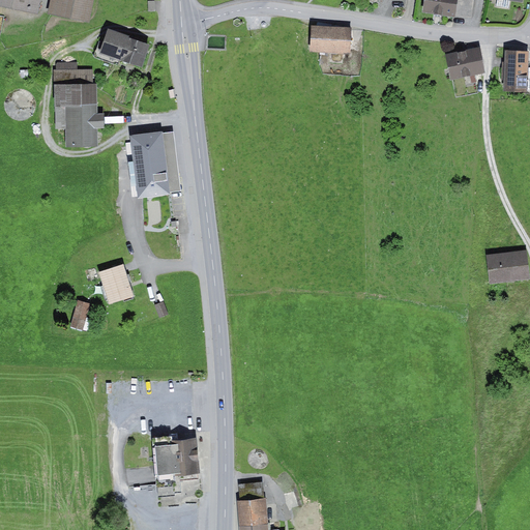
[(0,0),(0,4),(37,12),(39,0),(0,0)]
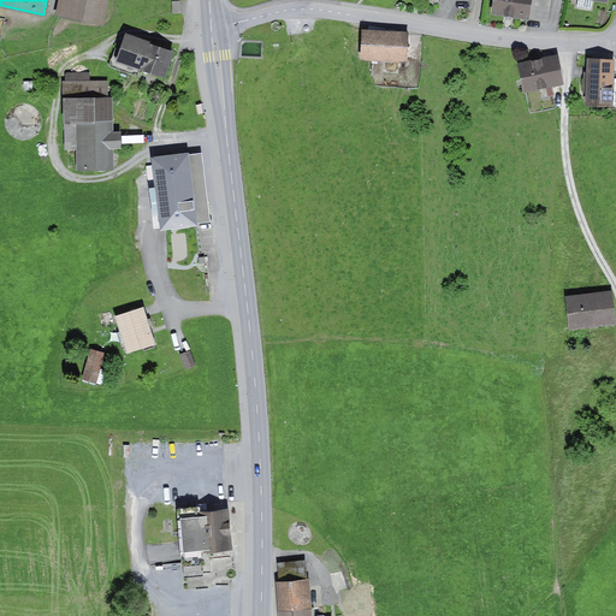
[(108,0),(58,0),(55,15),(105,25),(108,0)]
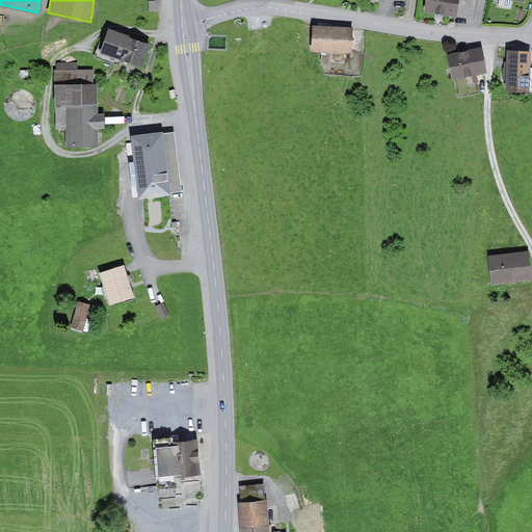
[(459,0),(425,0),(424,11),(457,17),(457,16),(459,0)]
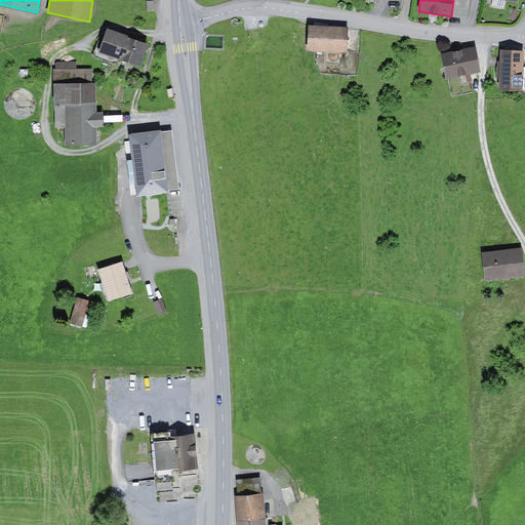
[(470,0),(453,0),(451,15),(467,17),(470,0)]
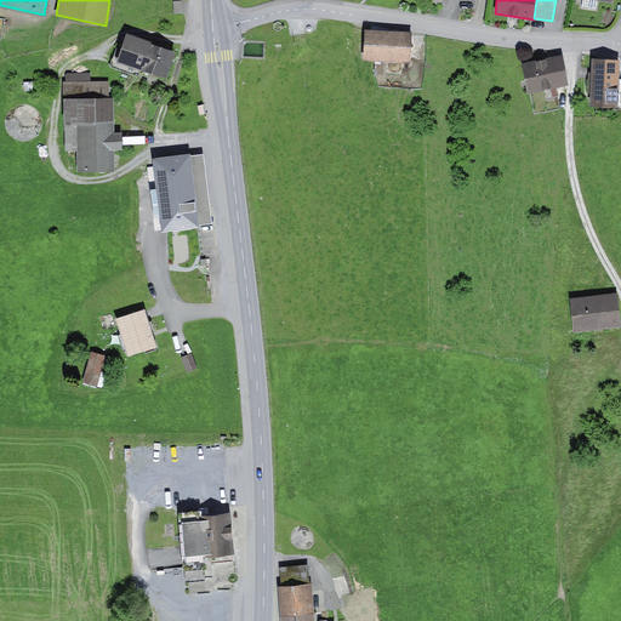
[(412,32),(365,29),(363,60),(411,63),(412,32)]
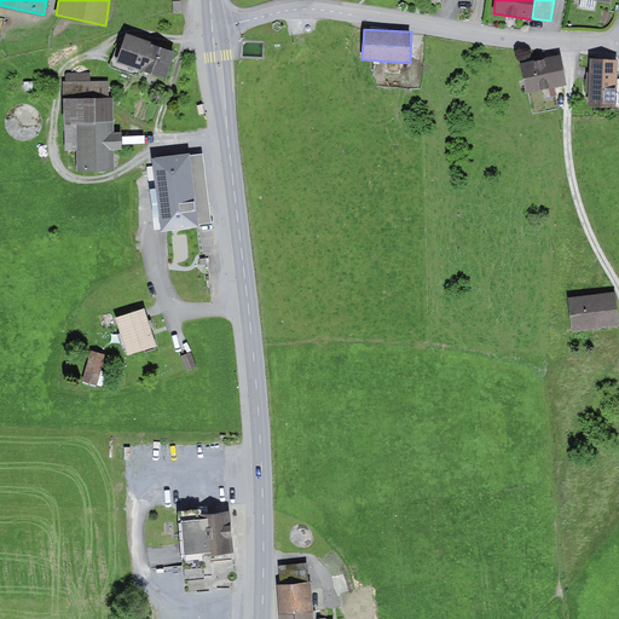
[(143,70),(151,44),(152,41),(127,33),(121,48),(116,46),(109,67),(138,76),(140,69),(143,70)]
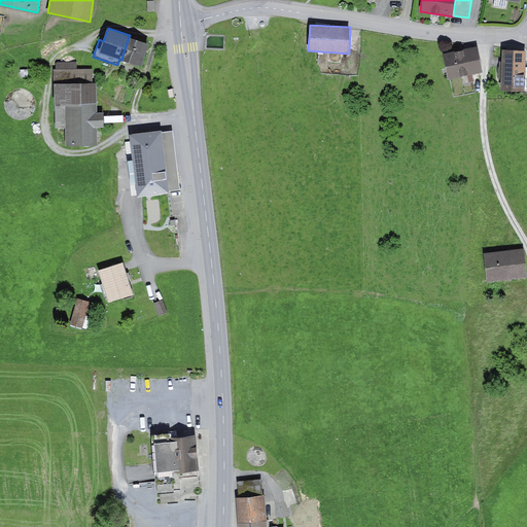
[(149,44),(129,37),(121,60),(142,67),(149,44)]
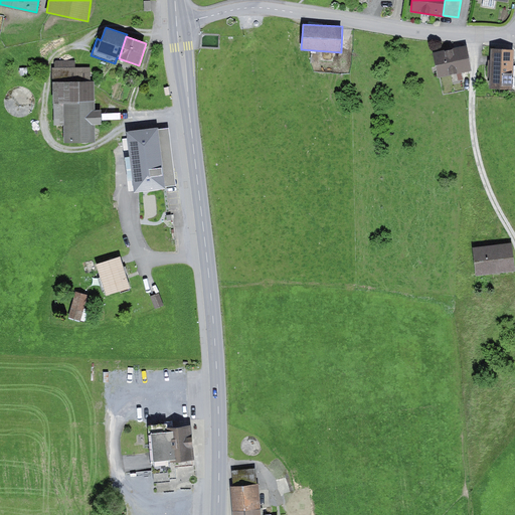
[(467,45),(433,52),(438,77),(472,70),(467,45)]
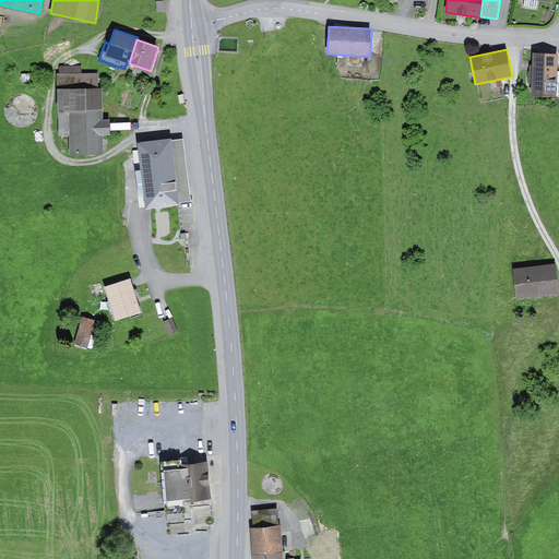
[(558,52),(533,51),(531,95),(557,96),(557,95),(558,94),(558,76),(557,76),(558,52)]
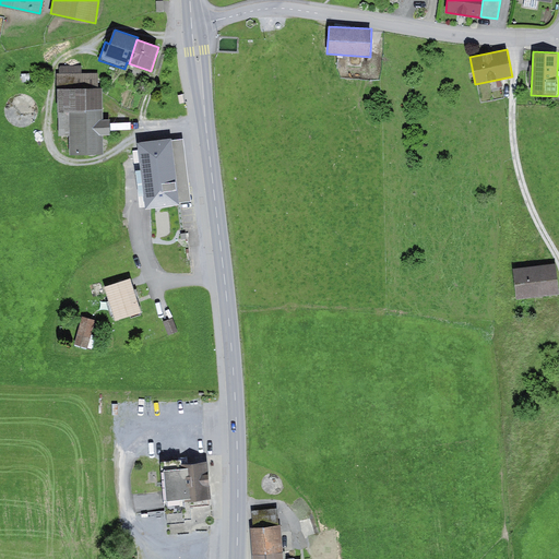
[(82,67),(60,67),(60,74),(57,74),(59,137),(69,137),(69,155),(104,155),(104,135),(111,135),(110,118),(104,119),(103,87),(98,87),(97,73),(82,73),(82,67)]
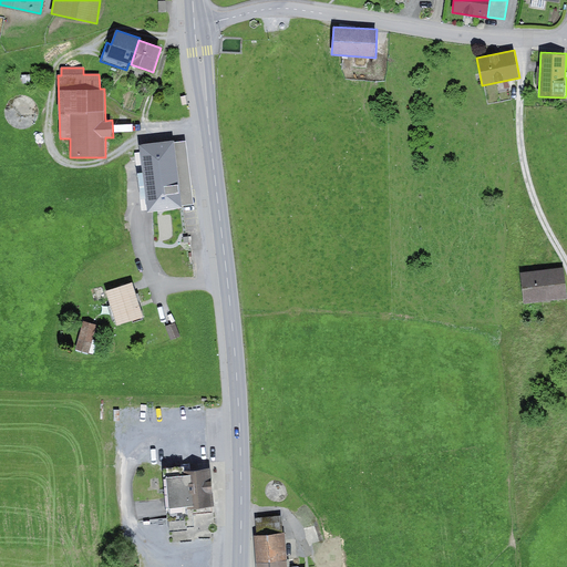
[(185,140),(174,141),(181,205),(193,204),(185,140)]
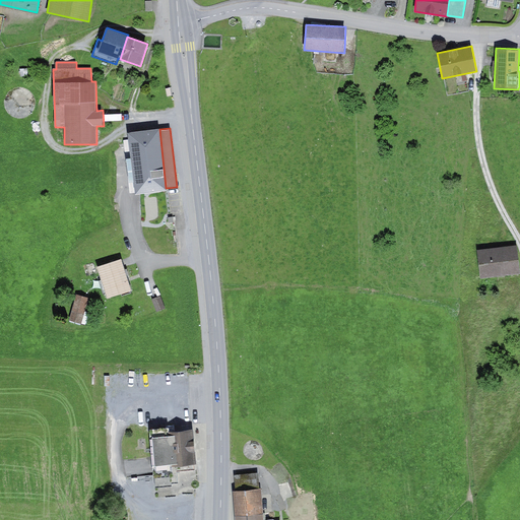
[(159,129),(128,133),(135,193),(166,190),(166,188),(159,129)]
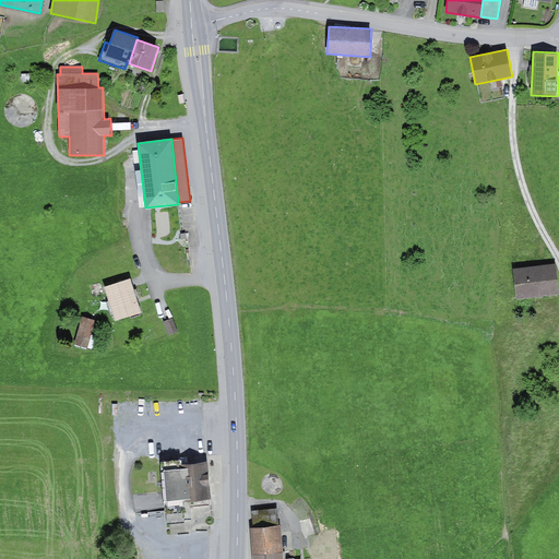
[(555,265),(514,269),(516,298),(557,295),(555,265)]
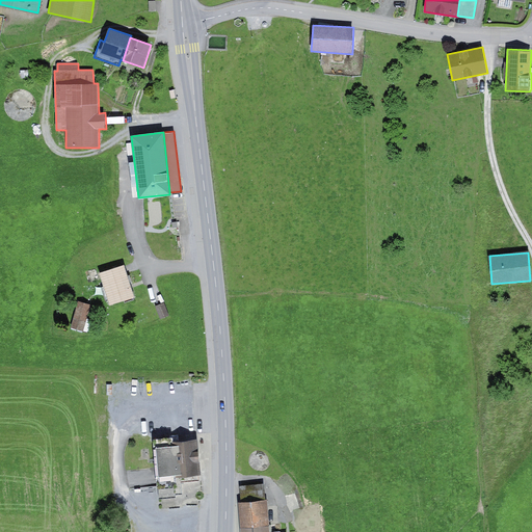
[(125,264),(100,272),(109,304),(135,296),(125,264)]
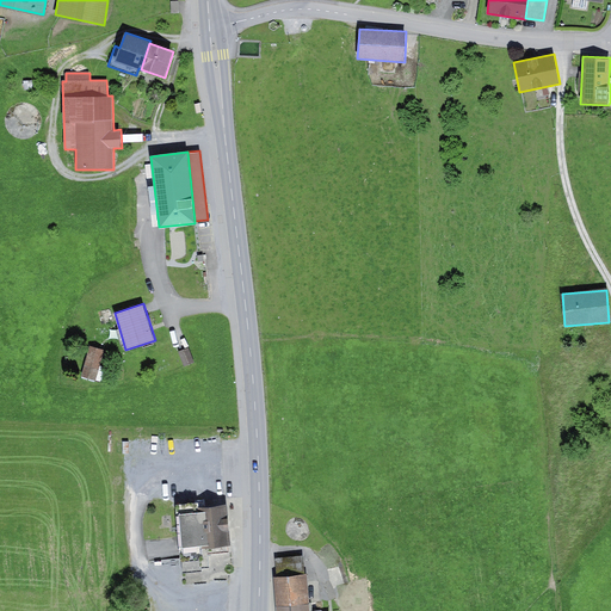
[(104,350),(90,346),(81,377),(96,381),(104,350)]
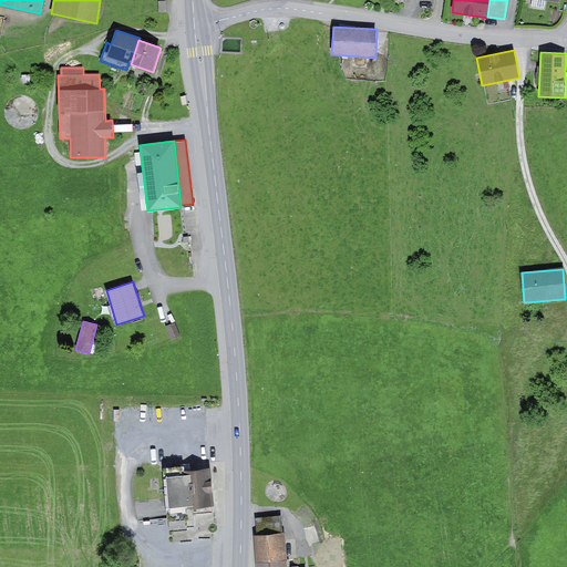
[(175,322),(165,327),(171,340),(181,336),(175,322)]
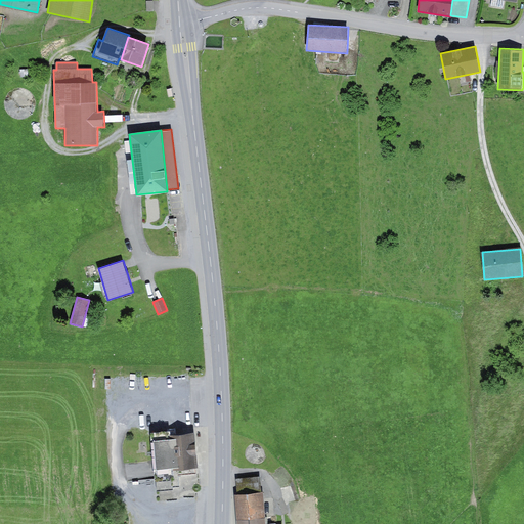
[(170,430),(149,432),(150,441),(154,441),(157,491),(173,490),(173,488),(179,487),(178,475),(195,473),(195,467),(198,466),(194,433),(171,434),(170,430)]
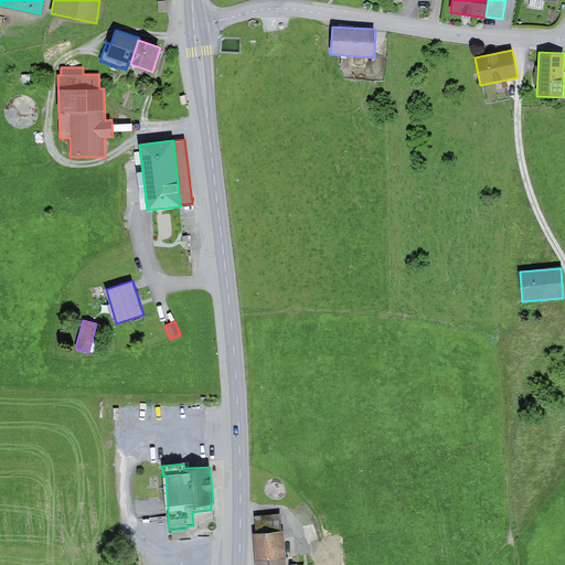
[(255,515),(256,534),(283,532),(280,514),(255,515)]
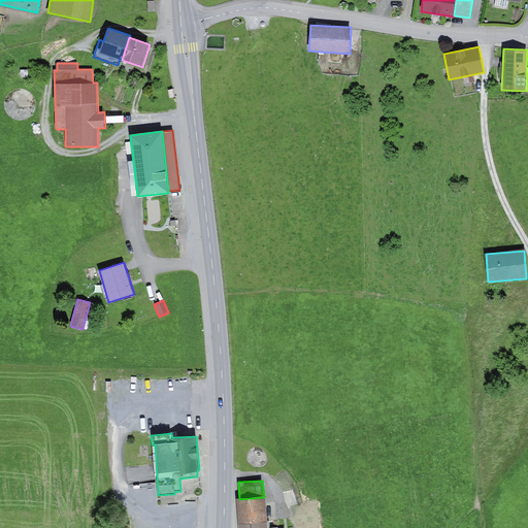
[(239,499),(237,498),(239,523),(268,521),(266,496),(264,497),(239,499)]
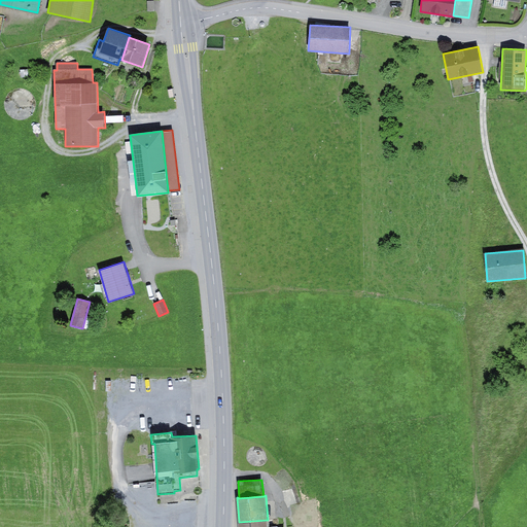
All buildings are outlined.
